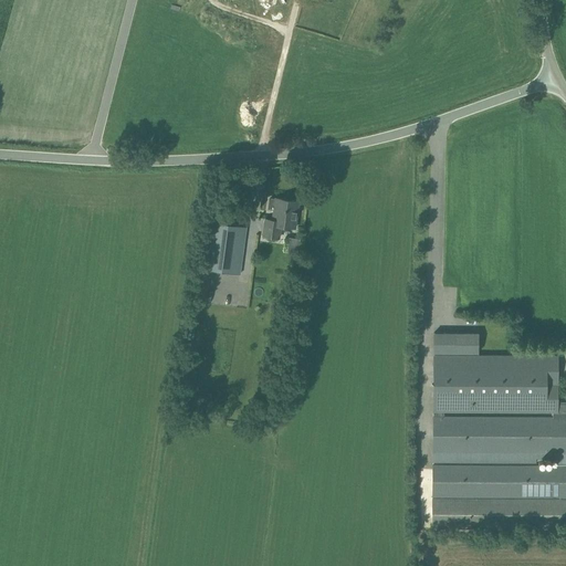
[(281,227),(295,229),(299,201),(276,198),(273,221),(265,220),(263,237),(279,239),(281,227)]
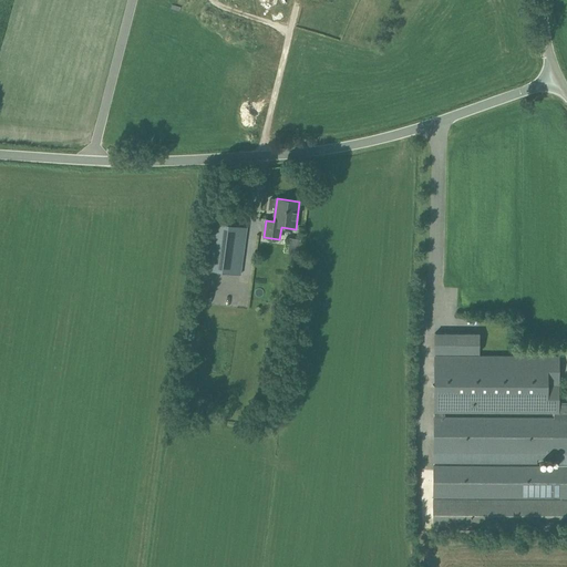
[(240,275),(247,228),(209,223),(203,269),(240,275)]
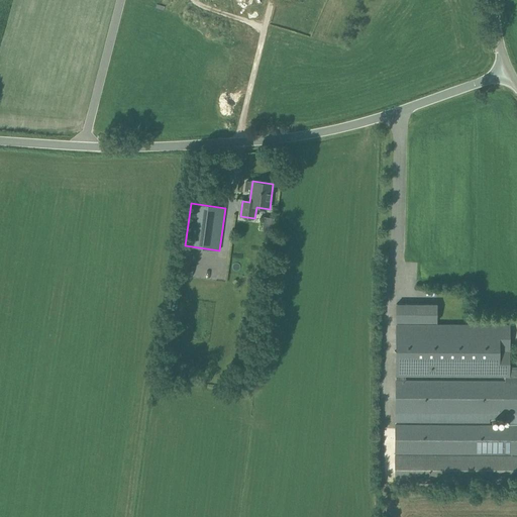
[(396,304),(395,376),(509,377),(509,323),(406,322),(406,320),(436,320),(436,304),(396,304)]
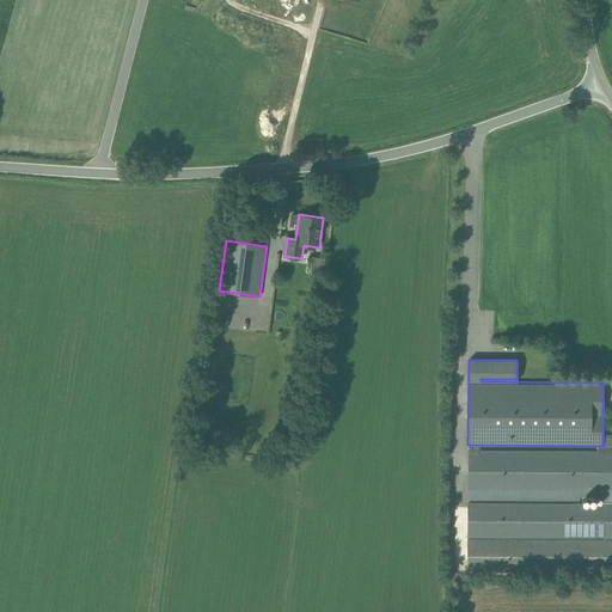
[(467,503),(467,571),(611,573),(611,451),(467,451),(467,500),(579,502),(579,497),(595,497),(595,503),(467,503)]
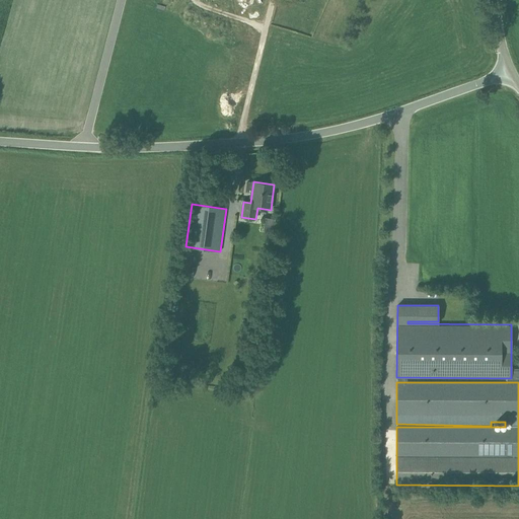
[(382,473),(386,489),(392,487),(389,471),(382,473)]
